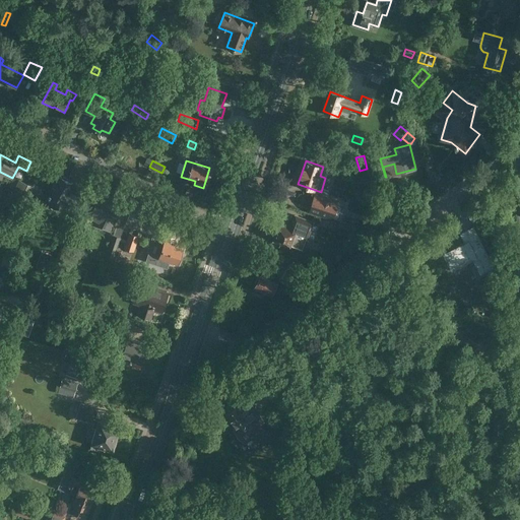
[(53,191),(47,201),(49,202),(60,207),(60,208),(62,204),(63,205),(69,209),(70,209),(73,202),(71,202),(75,195),(68,192),(70,189),(73,184),(72,183),(68,181),(68,179),(63,176),(62,178),(61,177),(58,183),(57,182),(55,181),(50,190),(53,191)]
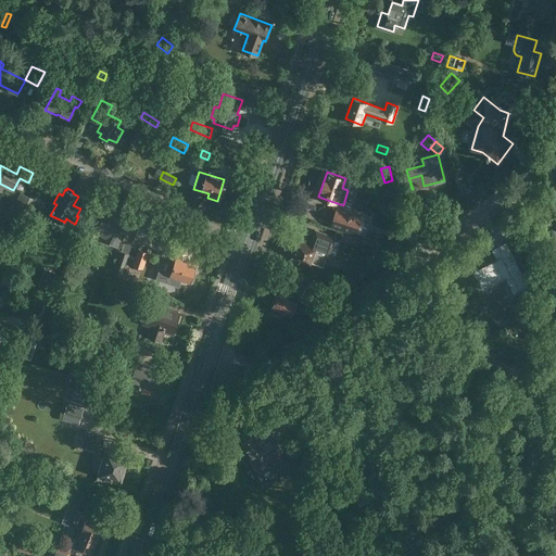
[(22,193),(16,206),(35,215),(40,202),(40,201),(35,199),(22,193)]
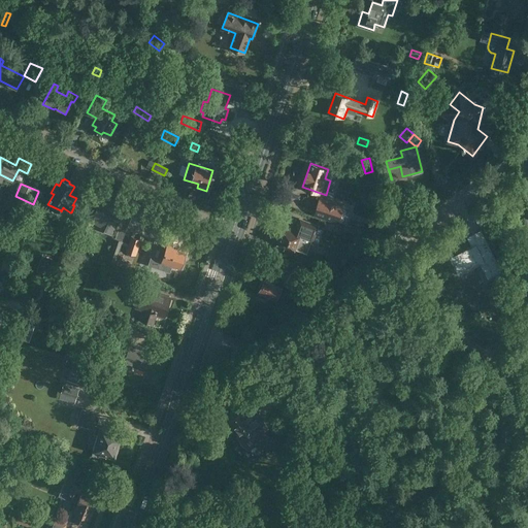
[(320,198),(315,213),(338,222),(343,206),(320,198)]
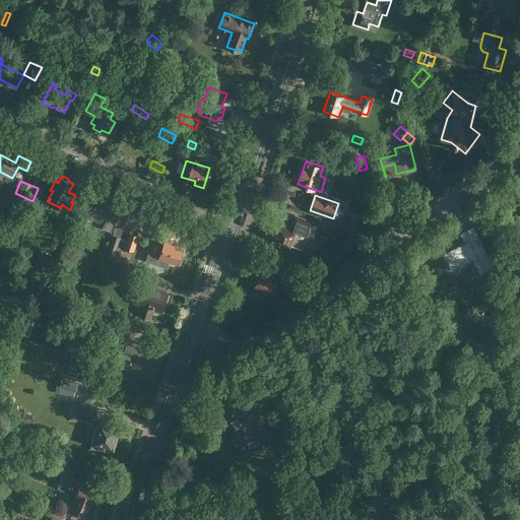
[(93,214),(91,218),(104,224),(103,226),(110,230),(112,225),(113,225),(114,223),(121,208),(100,198),(91,213),(93,214)]
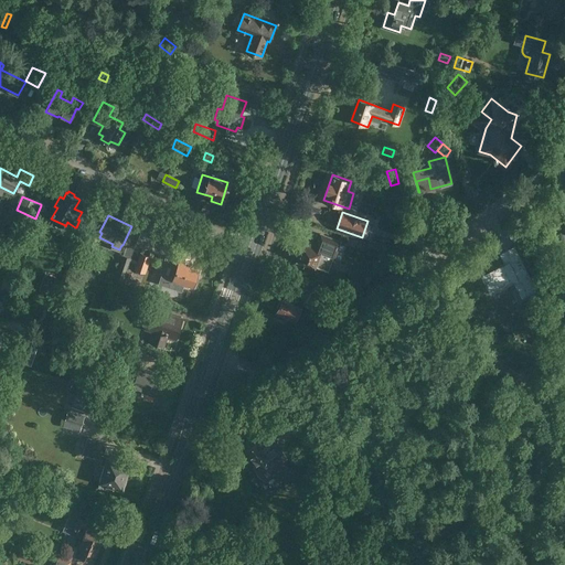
[(304,244),(301,252),(298,252),(296,252),(295,254),(295,256),(296,258),(298,260),(297,262),(315,268),(315,267),(329,272),(340,242),(321,234),(316,248),(304,244)]
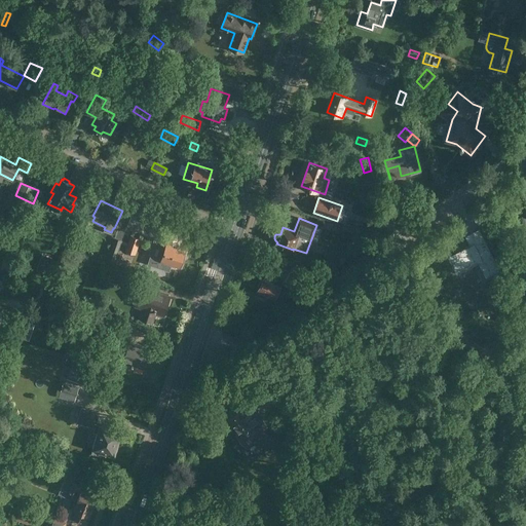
[(360,238),(362,231),(342,225),(340,232),(360,238)]
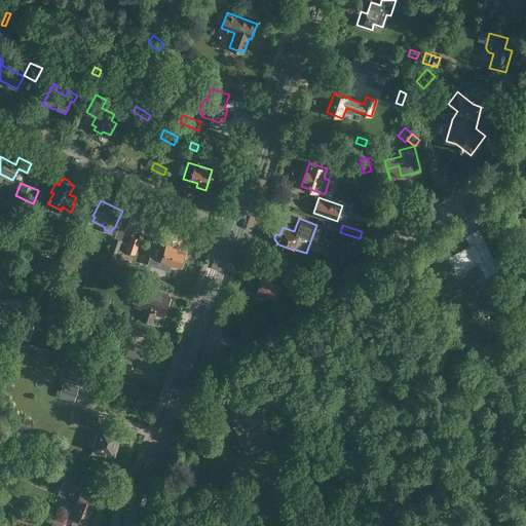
[(465,236),(470,246),(448,257),(457,273),(479,263),(486,277),(499,270),(479,229),(465,236)]
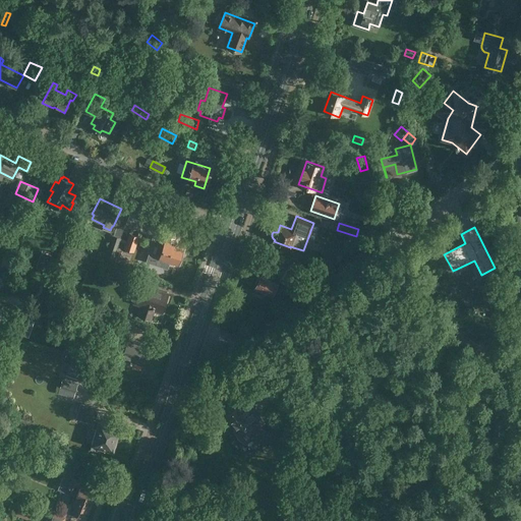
[(139,236),(130,232),(124,248),(134,251),(139,236)]
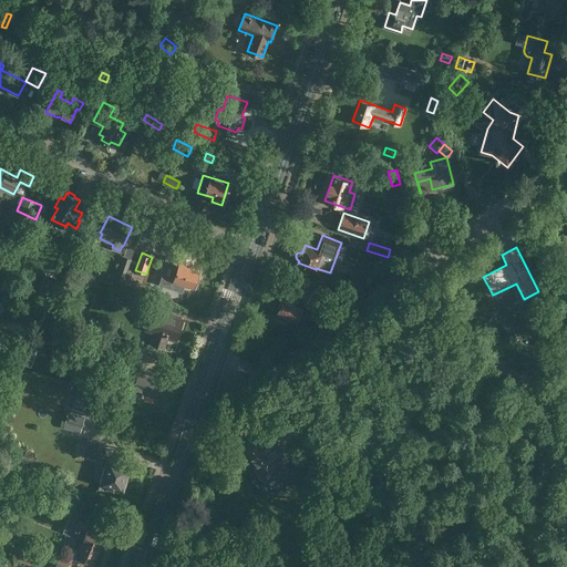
[(130,259),(123,257),(115,284),(122,285),(130,259)]
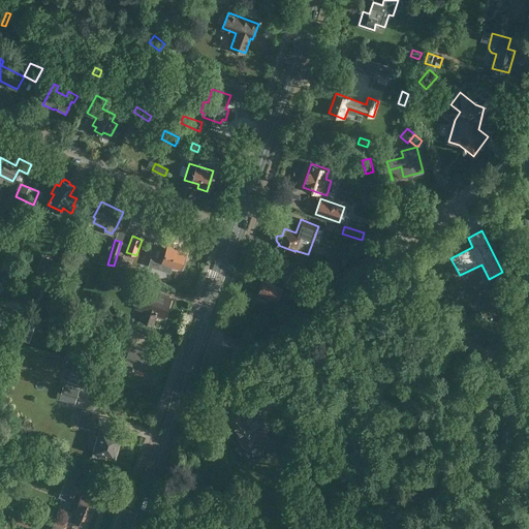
[(154,244),(150,256),(152,256),(152,257),(160,260),(158,268),(169,272),(173,265),(181,268),(186,250),(168,244),(157,241),(156,245),(154,244)]
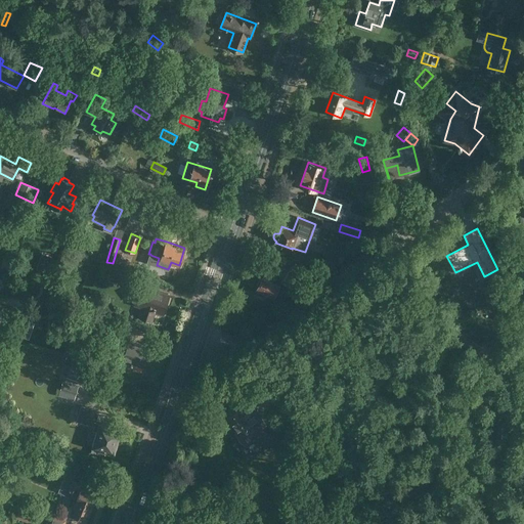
[(49,257),(44,272),(54,275),(59,260),(49,257)]
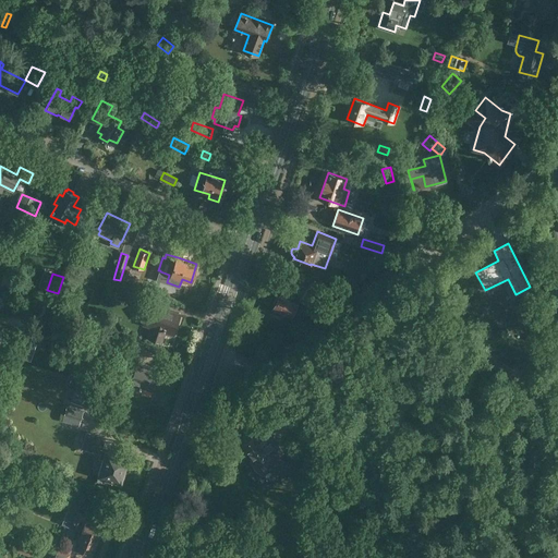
[(304,287),(296,296),(310,306),(322,291),(320,290),(322,288),(326,281),(322,278),(312,276),(307,281),(310,282),(305,288),(304,287)]
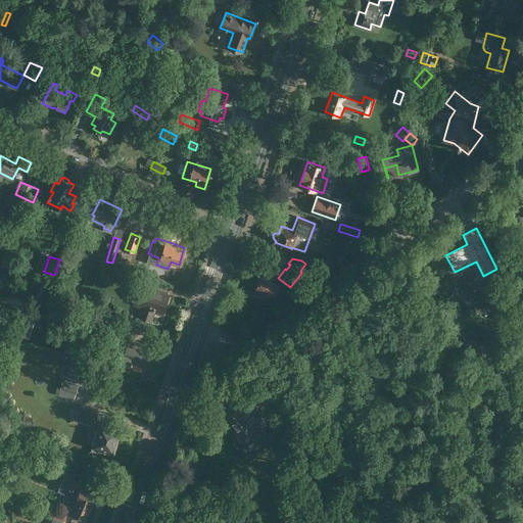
[(119,269),(114,279),(114,280),(129,285),(133,274),(119,269)]
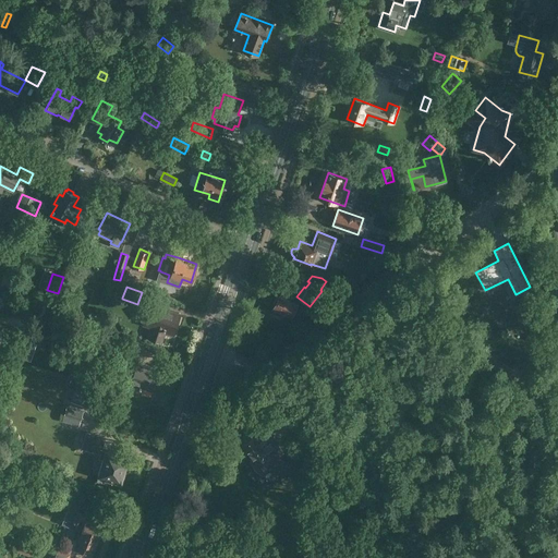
[(298,301),(296,303),(280,294),(274,307),(291,316),(294,310),(307,316),(311,307),(298,301)]
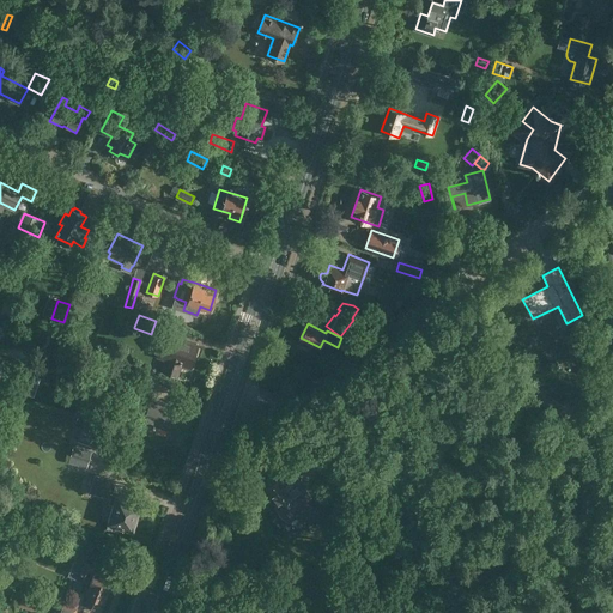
[(193,358),(196,346),(175,339),(176,338),(165,334),(158,356),(168,359),(164,370),(177,375),(183,356),(193,358)]
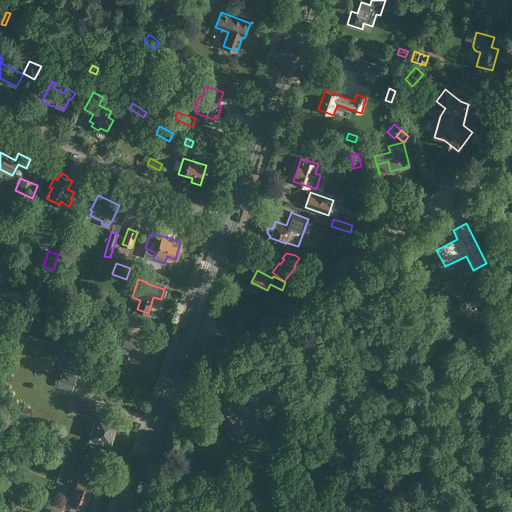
[(268,295),(265,302),(270,304),(273,297),(268,295)]
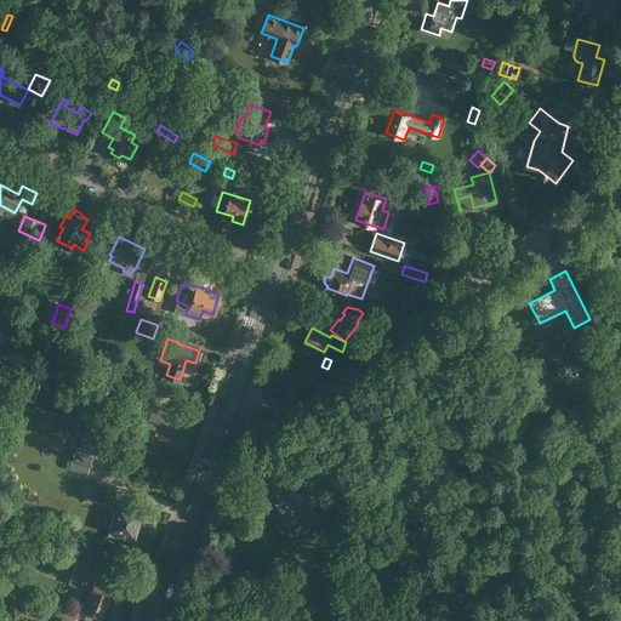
[(36,385),(33,398),(56,405),(60,392),(36,385)]
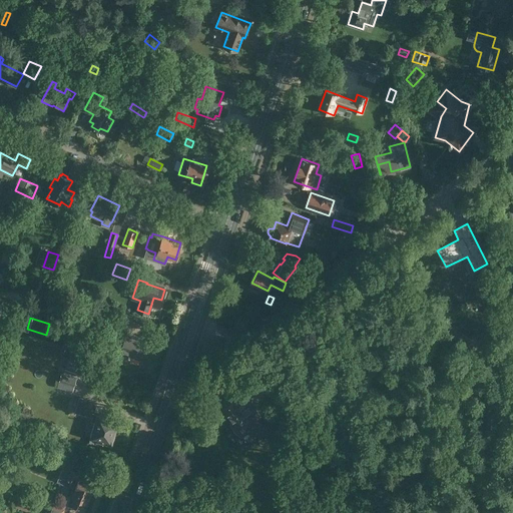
[(116,321),(114,324),(113,330),(124,334),(127,325),(116,321)]
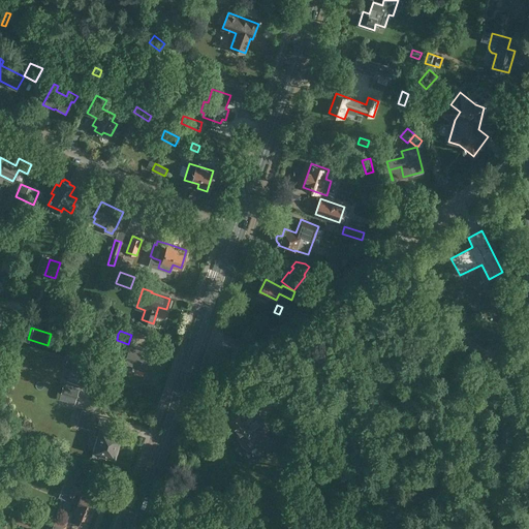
[(66,333),(64,341),(63,342),(70,344),(73,345),(76,336),(66,333)]
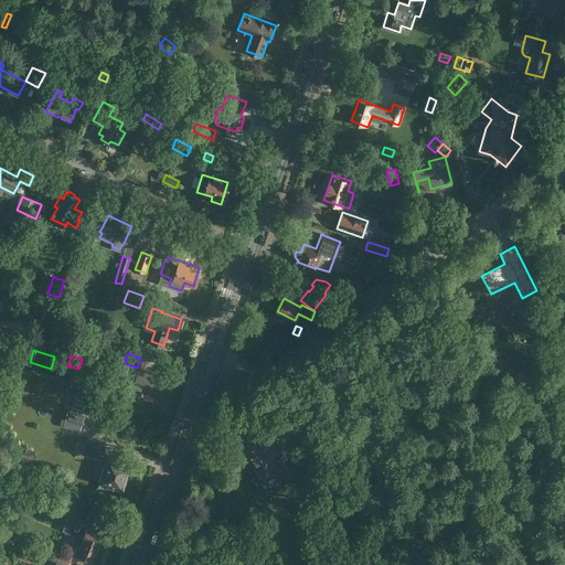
[(156,396),(161,380),(152,377),(155,374),(139,369),(135,382),(129,380),(127,386),(156,396)]
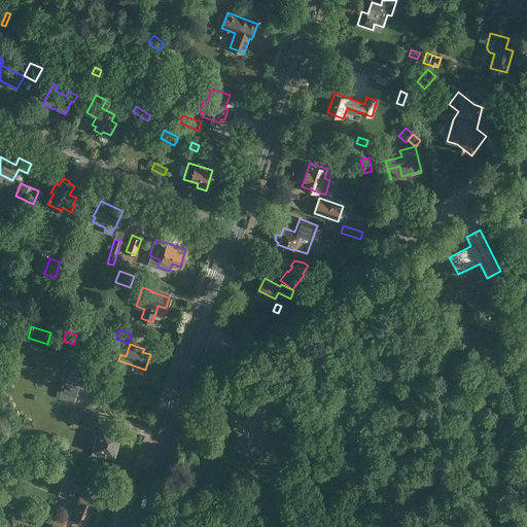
[(63,384),(61,392),(76,397),(79,388),(63,384)]
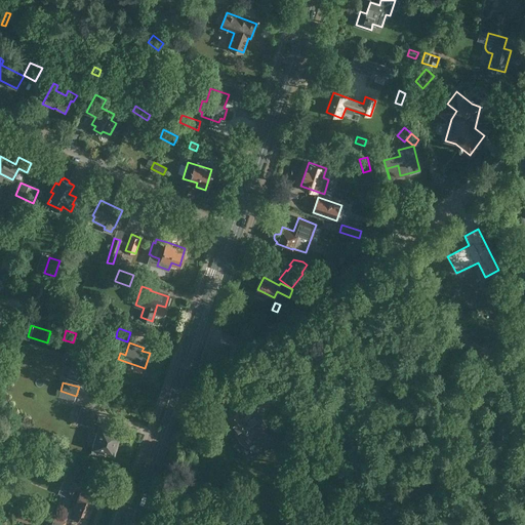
[(53,407),(70,411),(73,397),(57,393),(53,407)]
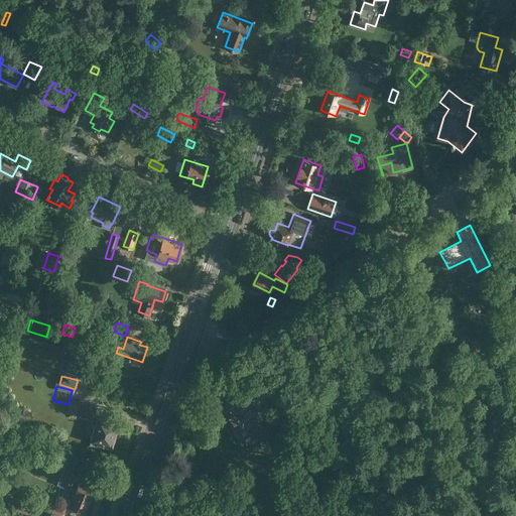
[(285,390),(274,398),(281,407),(292,399),(285,390)]
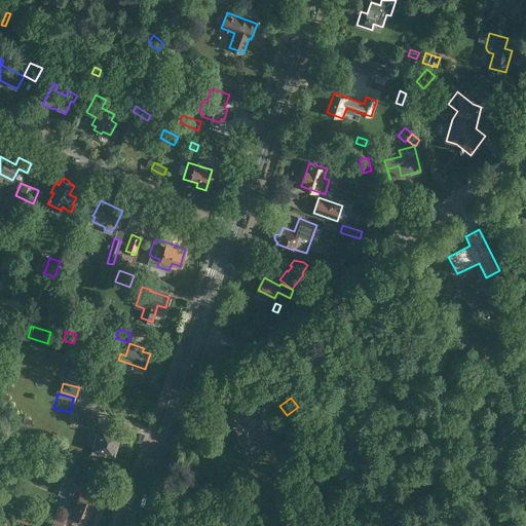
[(238,410),(229,417),(232,420),(240,431),(238,433),(247,445),(264,431),(256,420),(258,419),(256,417),(258,415),(251,405),(240,412),(238,410)]
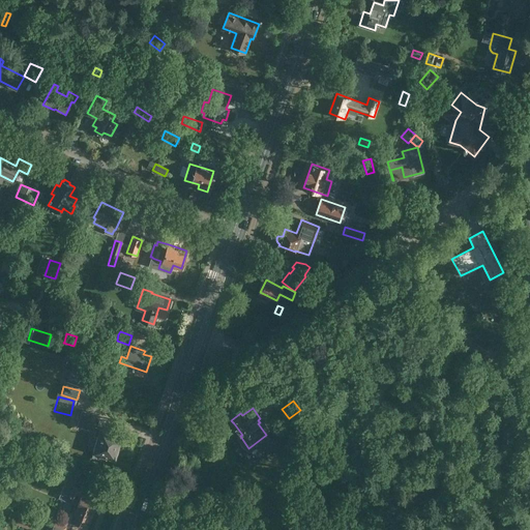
[(79,423),(79,425),(83,427),(95,430),(96,428),(96,427),(99,416),(83,411),(79,423)]
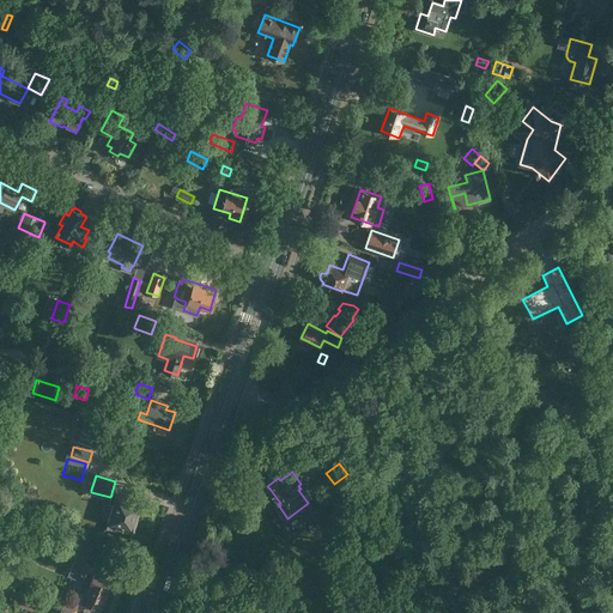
[(111,513),(107,529),(121,533),(122,527),(123,527),(133,529),(141,503),(117,496),(116,499),(114,505),(113,504),(111,513)]
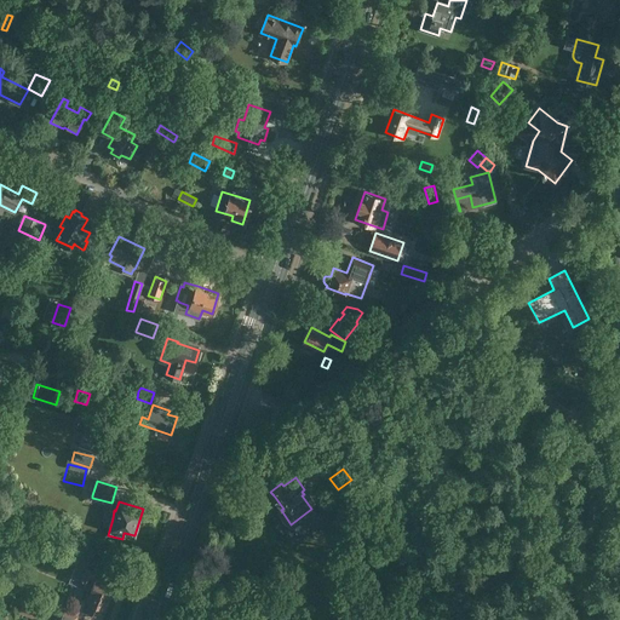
[(372,506),(371,516),(394,516),(394,507),(372,506)]
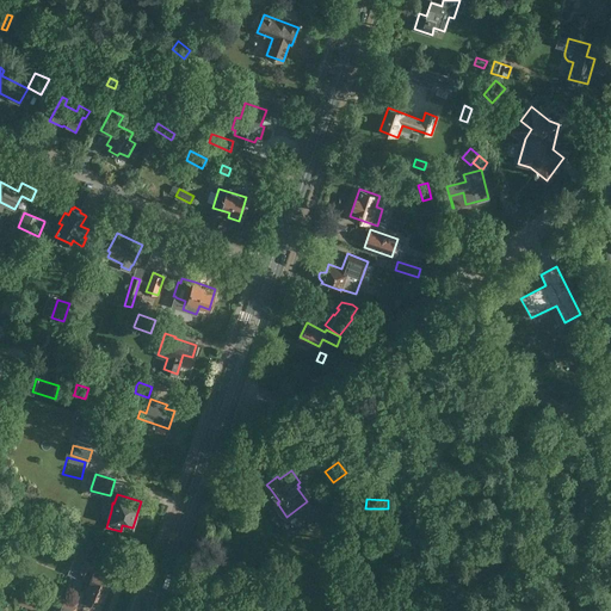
[(76,553),(69,571),(81,575),(79,579),(88,584),(87,586),(85,585),(82,591),(90,593),(85,604),(93,608),(97,599),(103,602),(113,576),(93,568),(96,563),(94,562),(85,557),(90,545),(81,542),(76,553)]
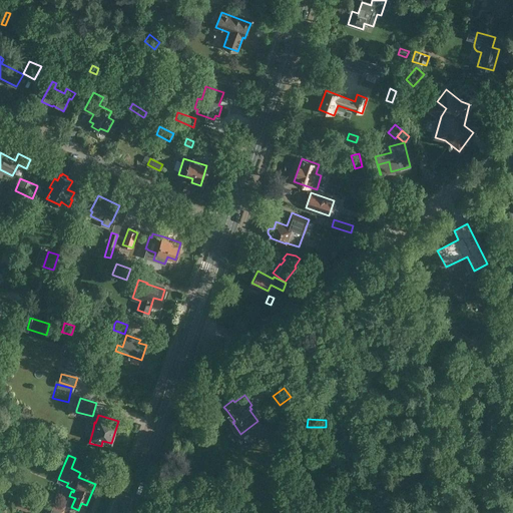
[(33,505),(18,500),(16,506),(30,512),(33,505)]
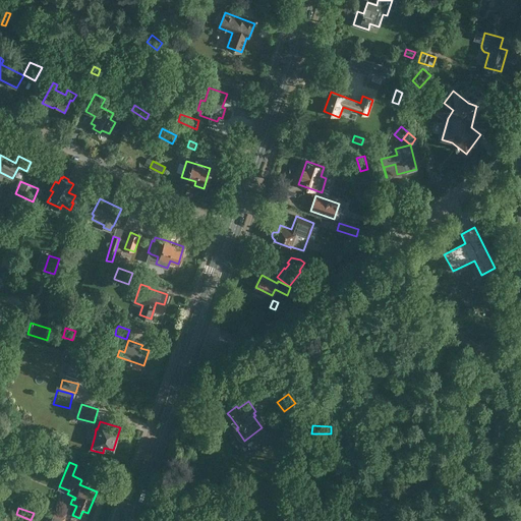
[(63,520),(65,517),(51,511),(46,520),(63,520)]
